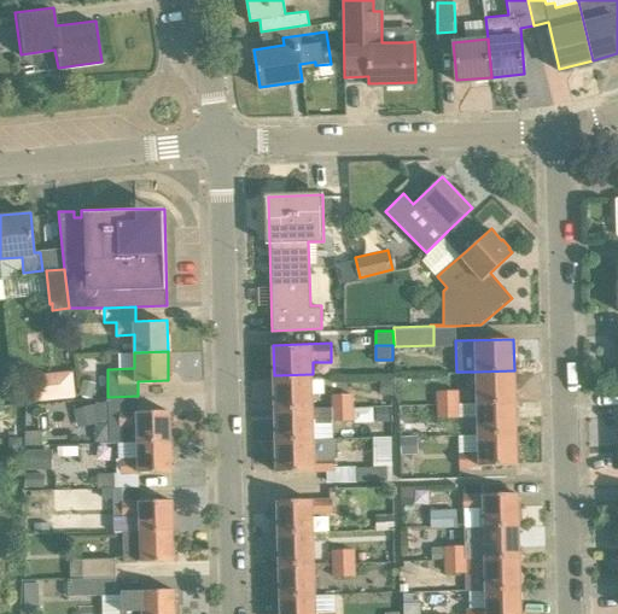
[(514,401),(514,370),(474,372),(476,401),(514,401)]
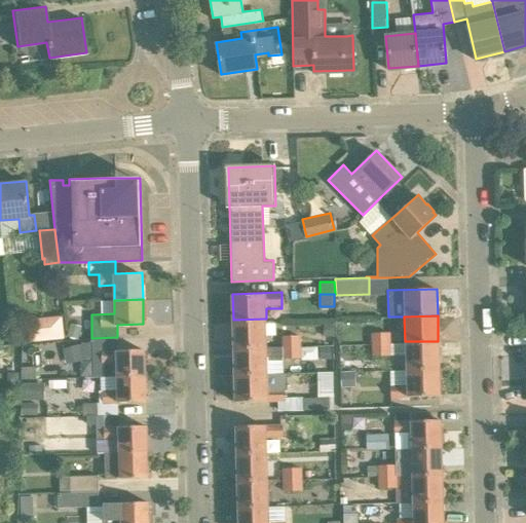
[(45,330),(29,331),(31,342),(64,339),(61,316),(44,318),(45,330)]
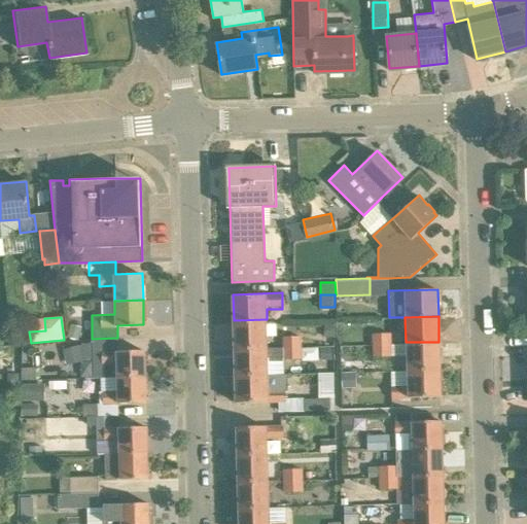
[(234,320),(235,348),(268,347),(267,319),(234,320)]
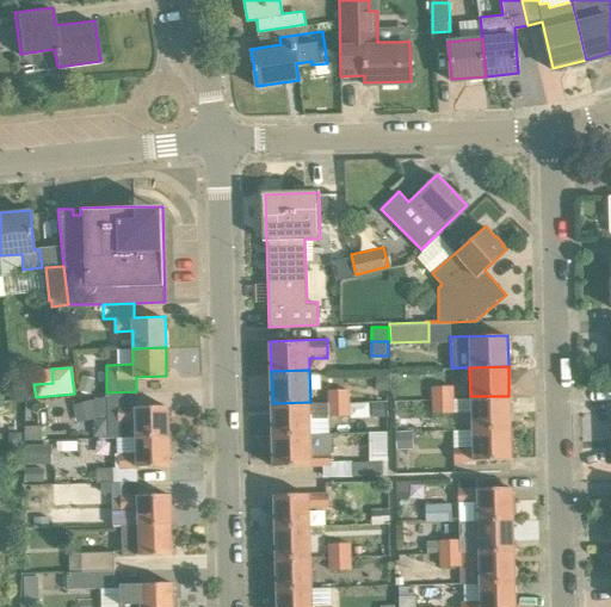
[(91,391),(96,377),(82,373),(78,388),(91,391)]
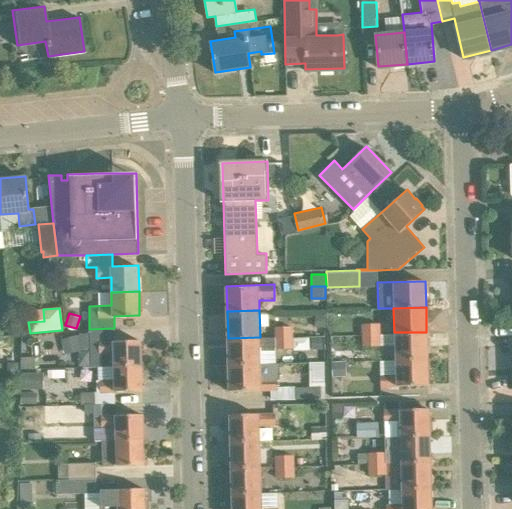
[(315,313),(316,326),(325,326),(325,313),(315,313)]
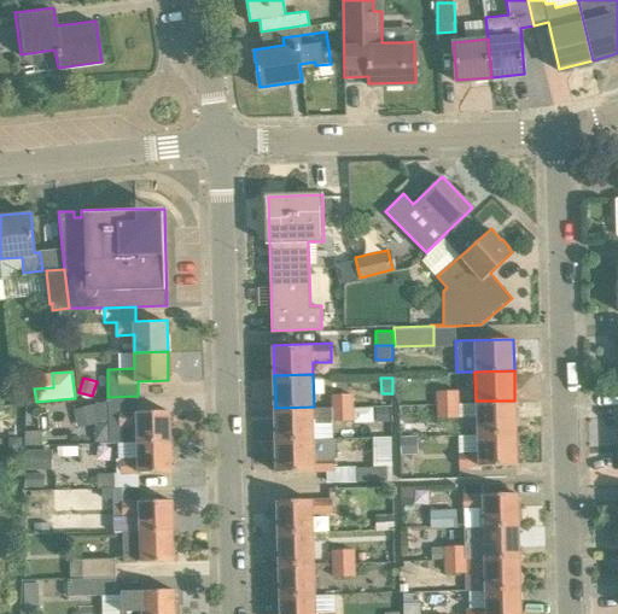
[(459,402),(459,390),(436,390),(437,402),(459,402)]
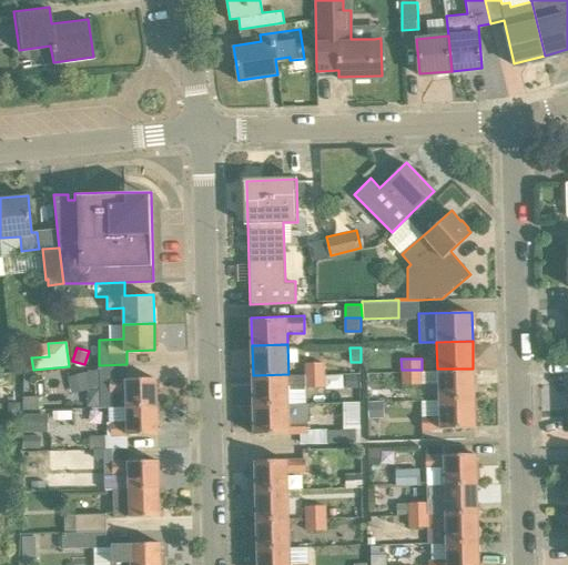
[(323,361),(304,362),(304,374),(324,373),(323,361)]
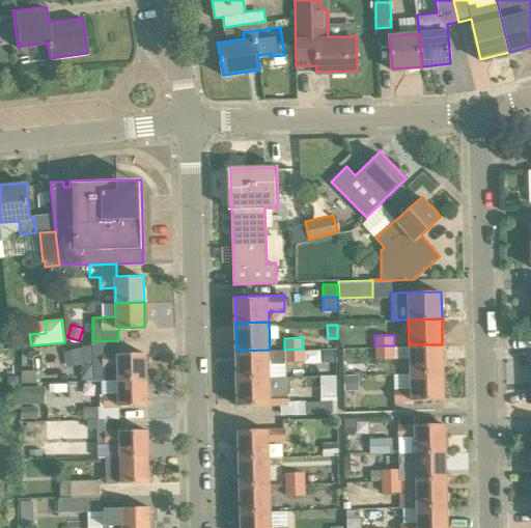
[(410,372),(443,372),(442,344),(409,344),(394,345),(375,345),(375,358),(409,357),(410,372)]
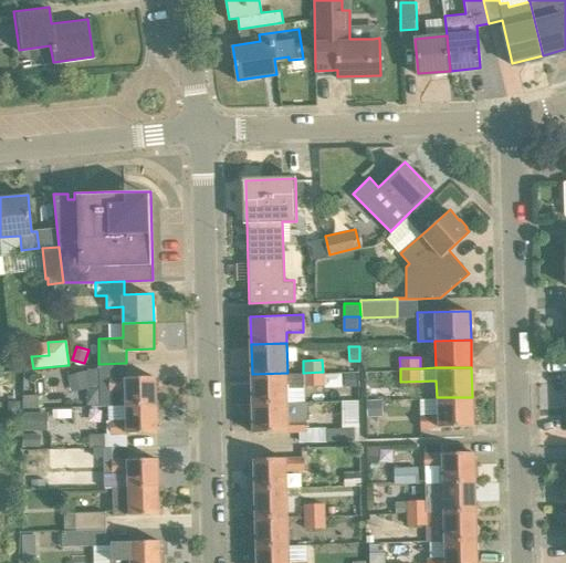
[(72,391),(91,385),(86,368),(67,374),(72,391)]
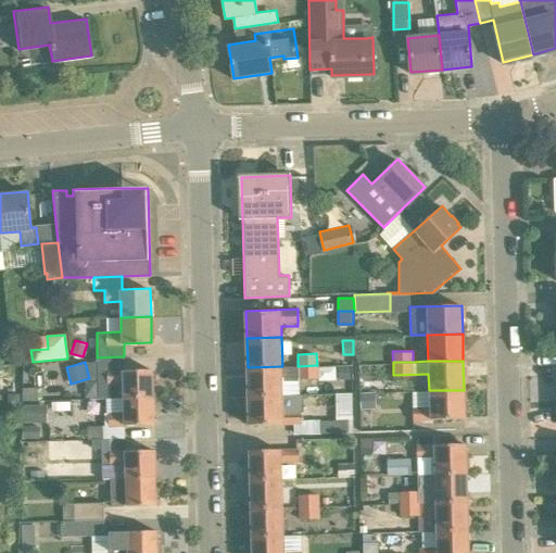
[(248,367),(248,394),(282,393),(282,378),(317,377),(317,365),(298,366),(282,366),(248,367)]
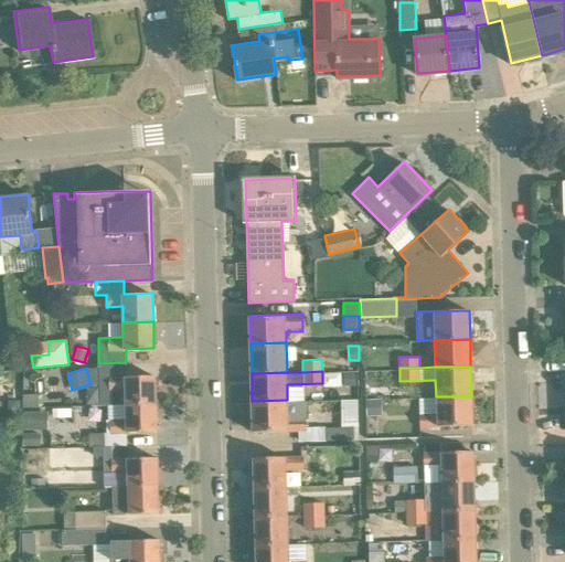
[(344,371),(344,384),(355,384),(355,371),(344,371)]
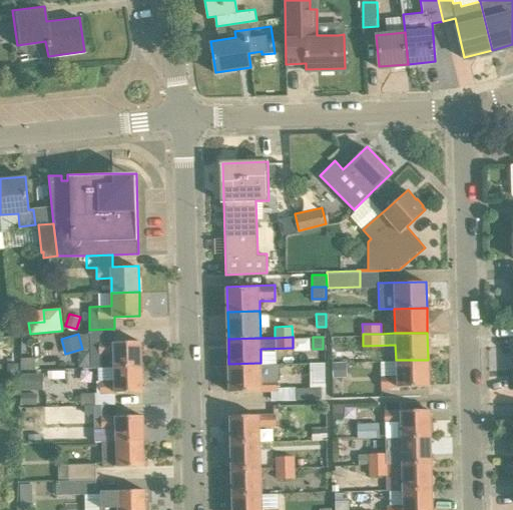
[(113,367),(141,366),(140,341),(113,341),(113,340),(98,341),(99,353),(113,353),(113,367)]
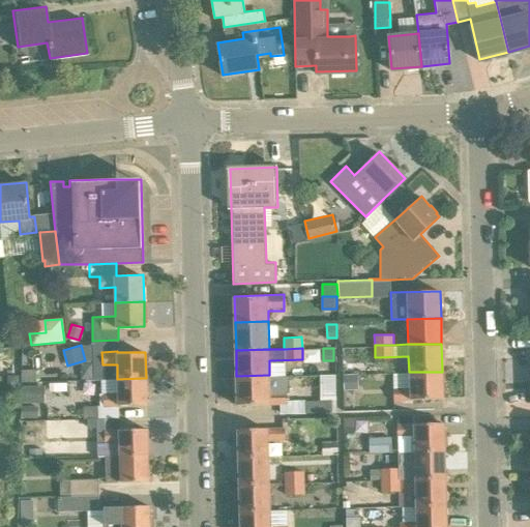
[(35,368),(22,369),(22,380),(36,379),(35,368)]
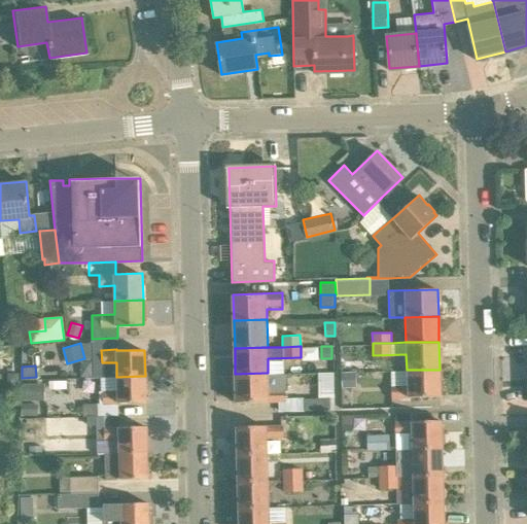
[(343,387),(343,386),(352,386),(356,386),(356,370),(342,371),(343,387)]
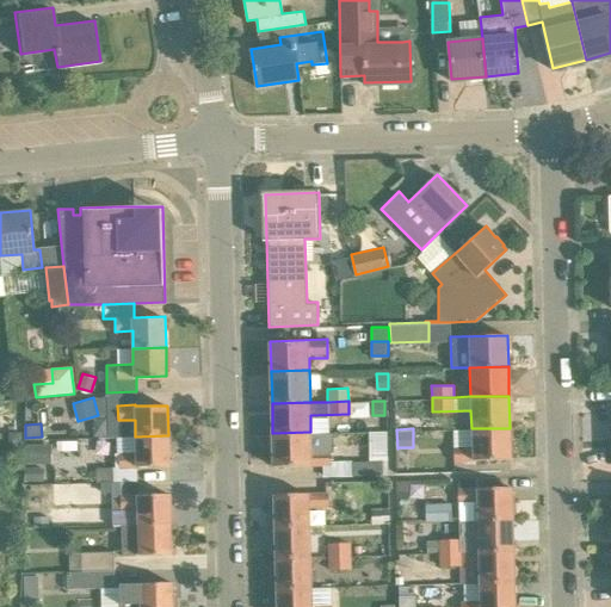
[(454,460),(511,458),(510,428),(471,428),(471,446),(454,446),(454,460)]
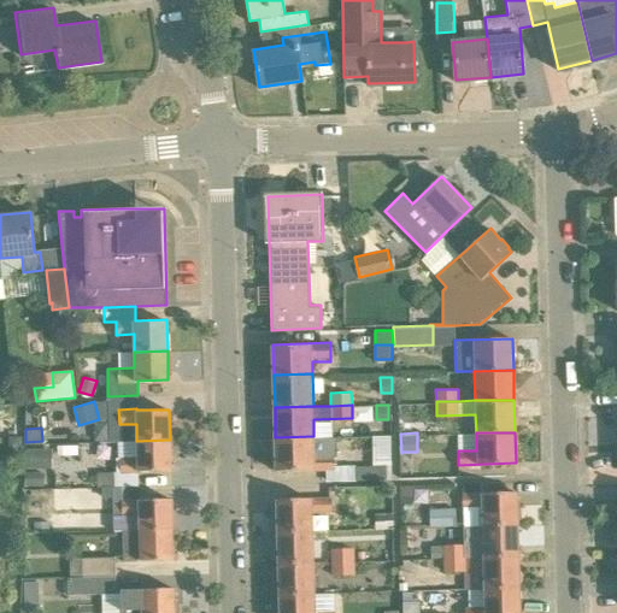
[(22,434),(9,434),(9,448),(22,448),(22,434)]
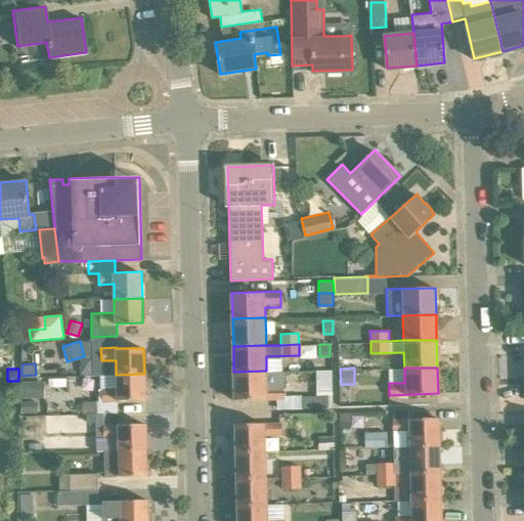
[(317,394),(302,394),(303,406),(333,406),(332,368),(316,368),(317,394)]
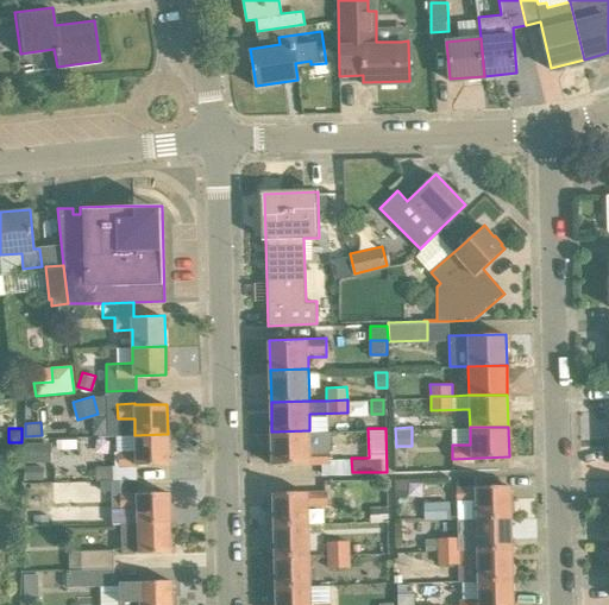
[(322,462),(330,461),(330,448),(332,448),(331,430),(309,430),(271,432),(272,464),(322,462)]
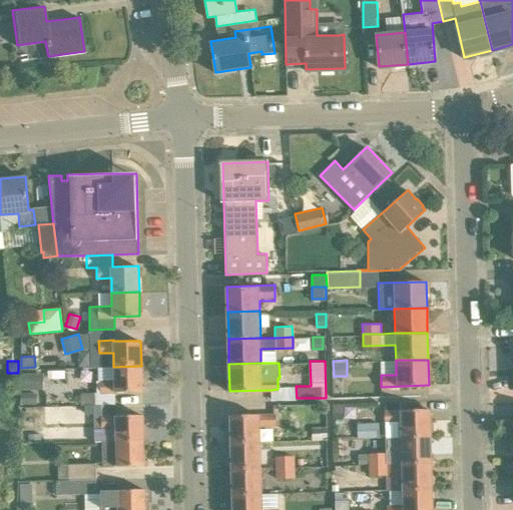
[(114,392),(142,391),(141,366),(113,367),(114,376),(99,376),(100,392),(114,392)]
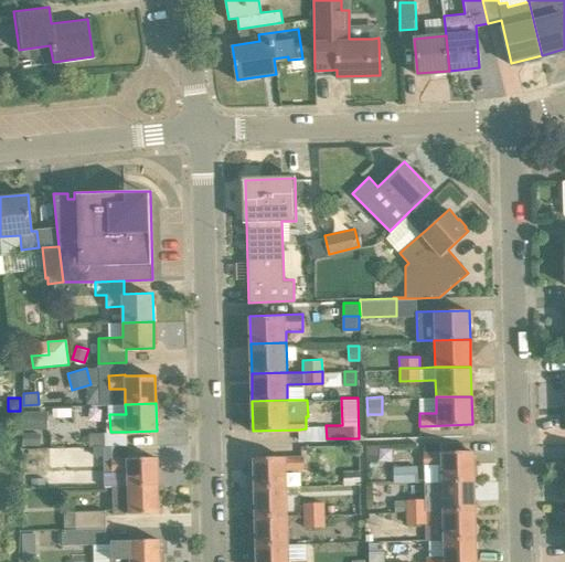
[(27,410),(25,427),(43,428),(43,410),(27,410)]
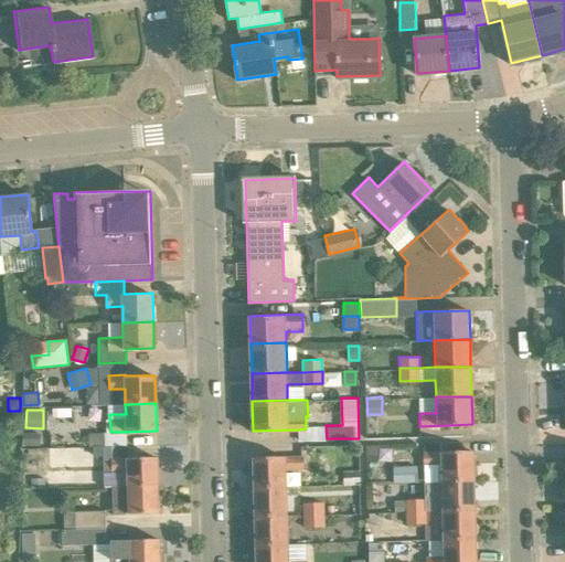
[(89,445),(94,445),(105,445),(104,432),(89,432),(89,445)]
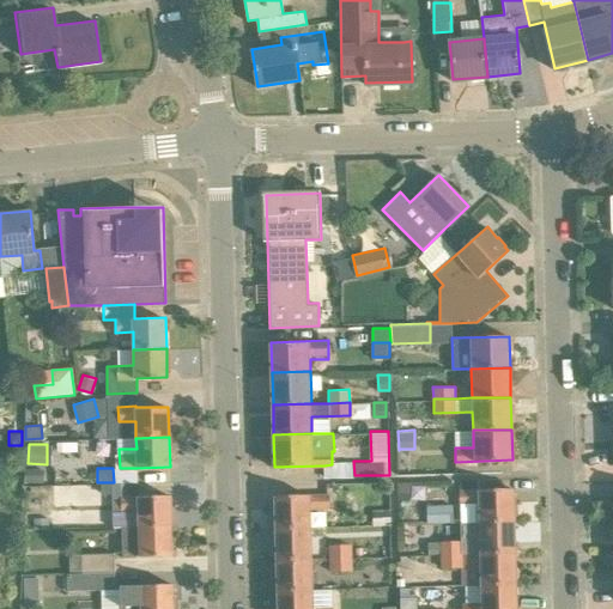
[(44,469),(25,469),(25,479),(43,480),(44,469)]
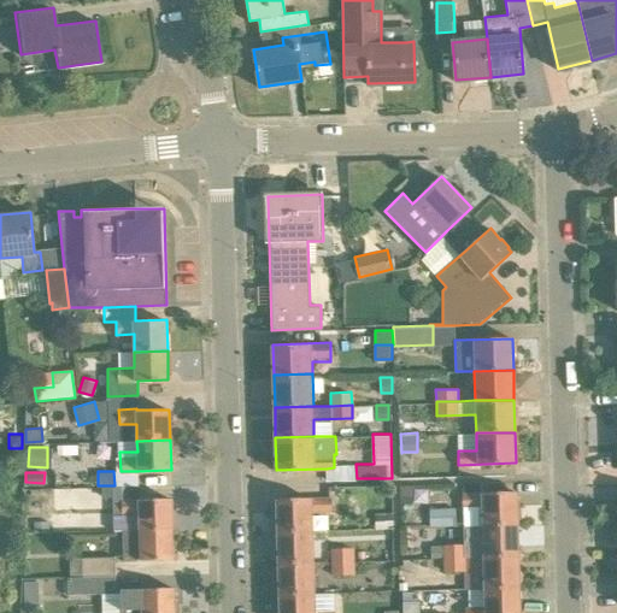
[(518,491),(463,493),(463,506),(482,506),(482,524),(518,523),(518,491)]
